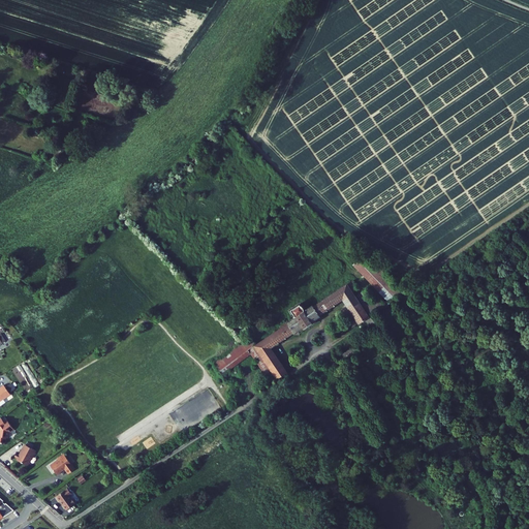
[(287,368),(272,344),(318,313),(343,297),(352,290),(354,288),(349,280),(312,306),(311,304),(305,308),(300,301),(289,308),(291,311),(290,312),(293,318),(257,343),(255,344),(258,348),(260,347),(266,355),(262,358),(272,372),(275,370),(278,374),(287,368)]
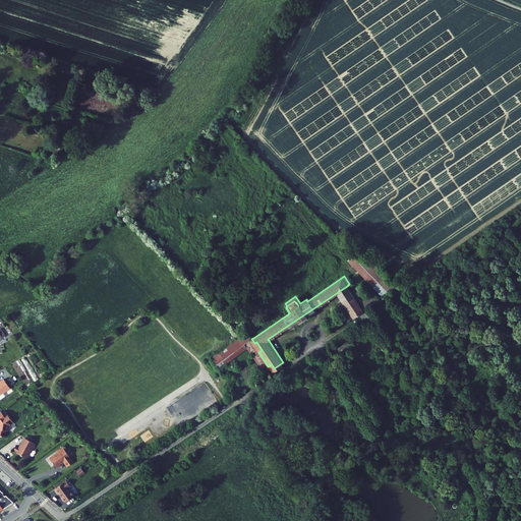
[(347,286),(338,292),(341,297),(350,291),(347,286)]
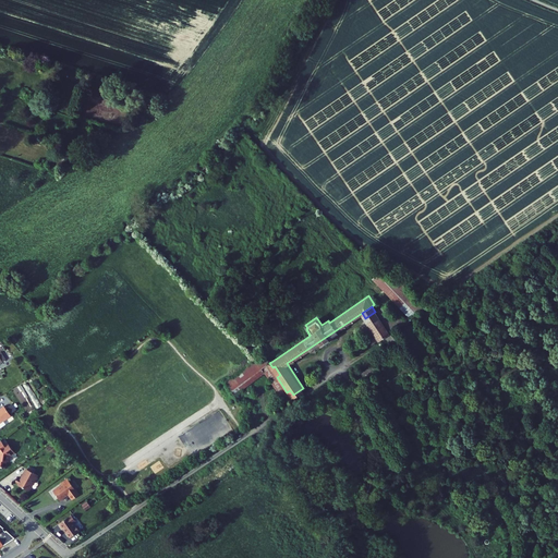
[(375,312),(365,318),(380,341),(410,322),(404,313),(392,320),(384,306),(375,312)]
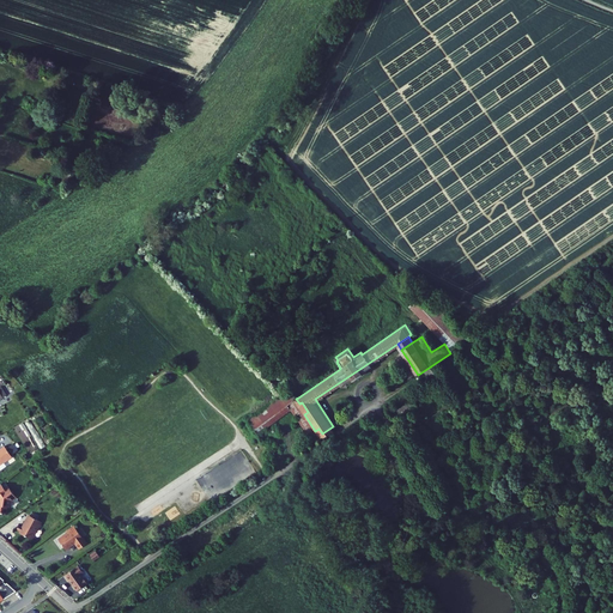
[(293,389),(290,388),(283,393),(292,407),(314,439),(322,434),(319,429),(315,431),(304,414),(308,412),(302,402),(299,404),(296,399),(298,398),(293,389)]
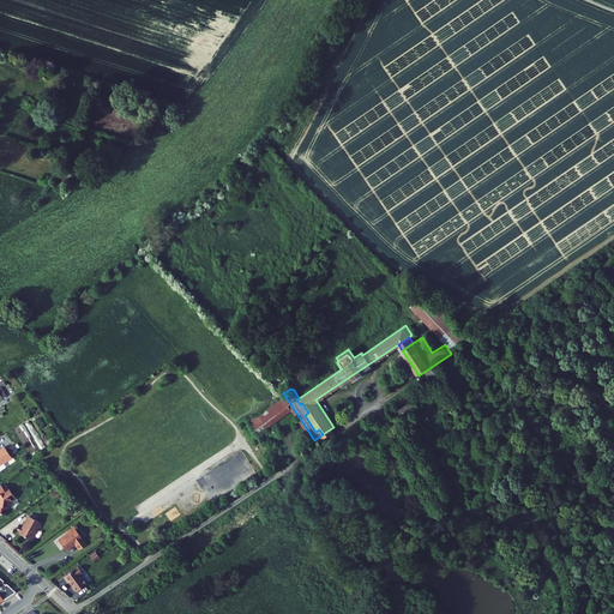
[(416,397),(413,391),(409,393),(413,401),(399,409),(402,413),(399,415),(402,420),(420,408),(414,399),(416,397)]
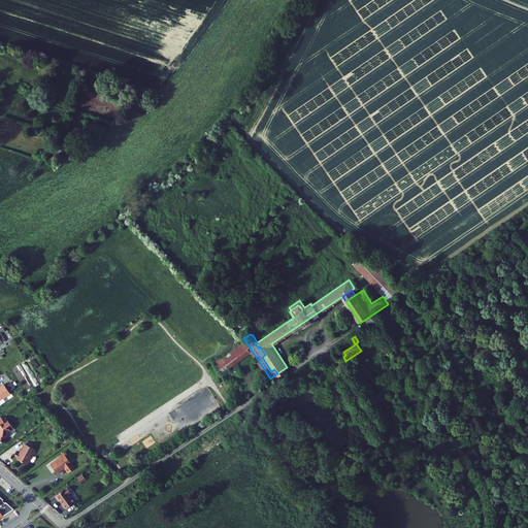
[(252,351),(243,338),(216,360),(224,371),(252,351)]
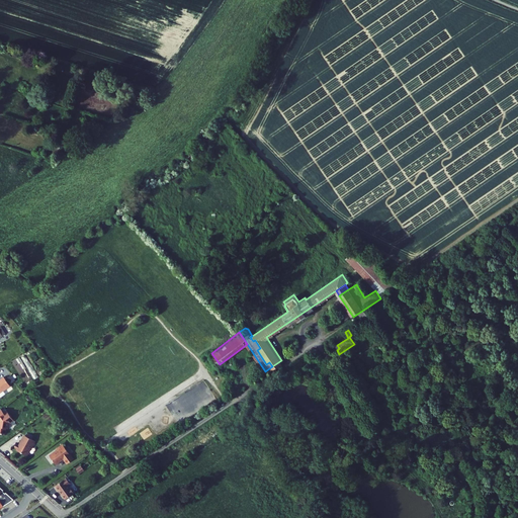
[(37,369),(39,375),(48,371),(45,366),(37,369)]
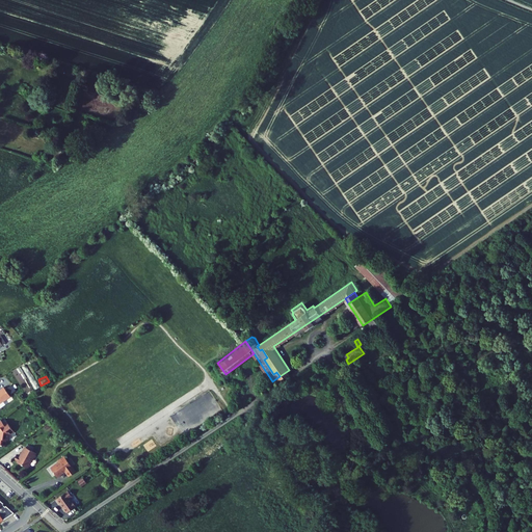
[(0,402),(11,395),(4,386),(0,389),(0,402)]
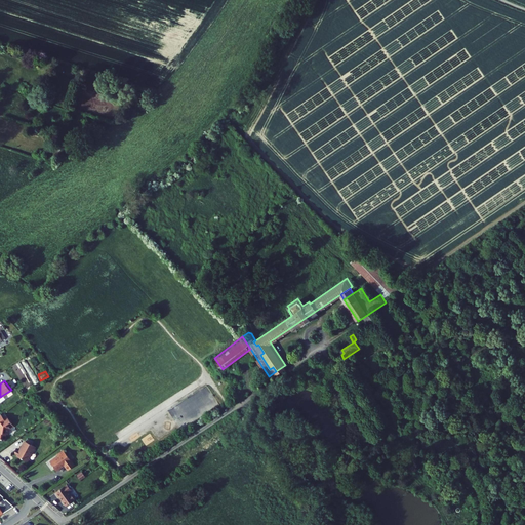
[(444,397),(450,400),(453,394),(447,391),(444,397)]
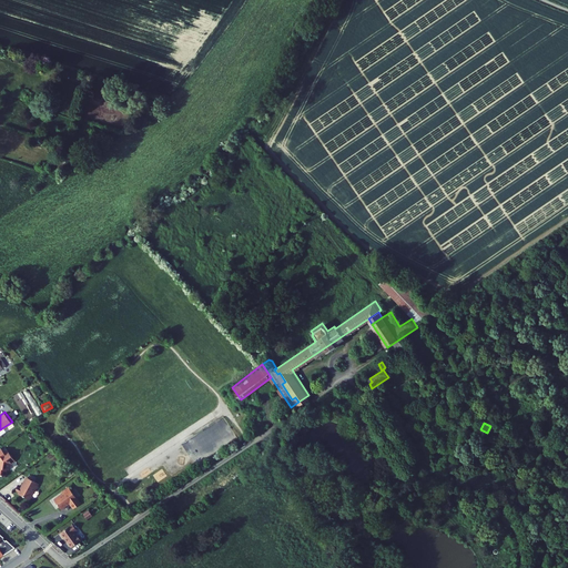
[(4,452),(1,447),(0,447),(0,474),(7,475),(8,468),(10,469),(11,463),(16,459),(8,449),(4,452)]
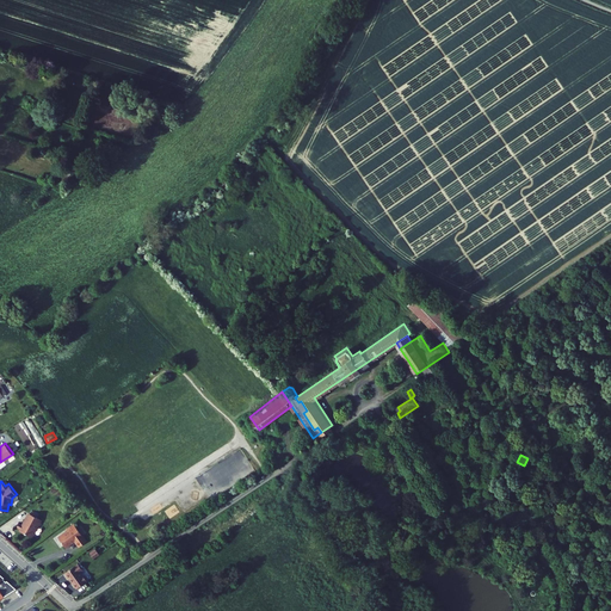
[(37,514),(34,512),(32,514),(31,514),(24,525),(20,523),(18,528),(22,530),(20,531),(32,537),(38,526),(39,528),(41,523),(42,520),(36,517),(37,514)]
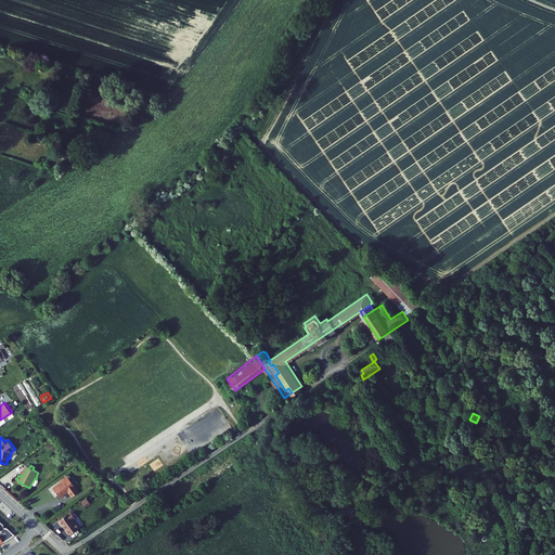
[(80,492),(68,476),(62,480),(63,482),(54,489),(61,498),(69,492),(74,497),(80,492)]
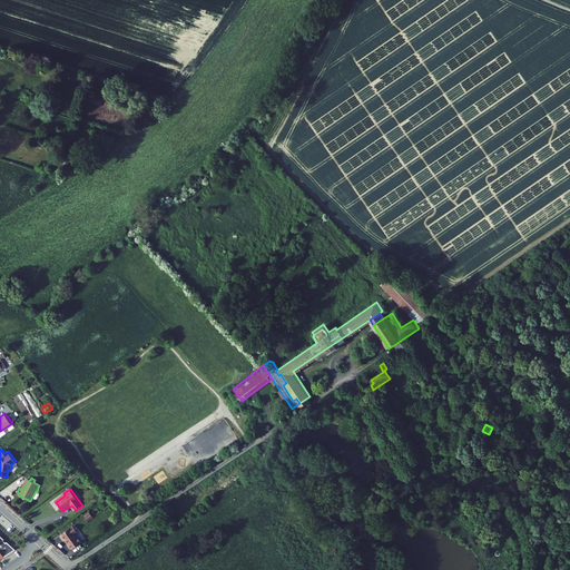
[(71,528),(61,536),(66,541),(67,541),(74,549),(82,542),(82,541),(82,540),(81,538),(79,538),(78,538),(76,534),(78,532),(75,527),(71,529),(71,528)]
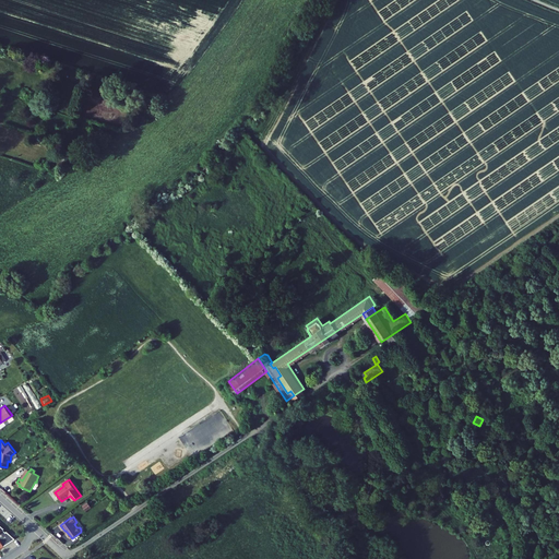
[(0,530),(0,547),(11,540),(0,530)]
